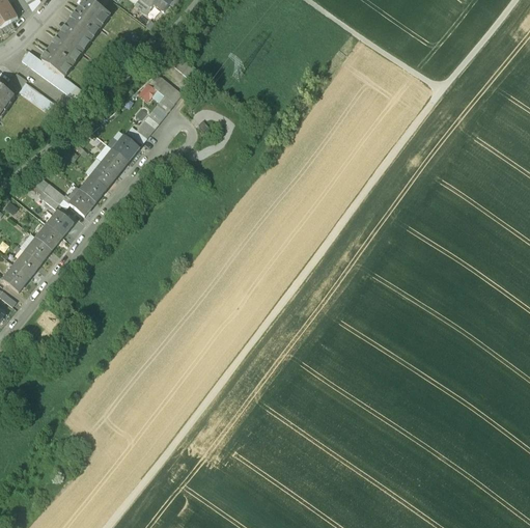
[(0,11),(9,6),(5,0),(0,0),(0,11)]
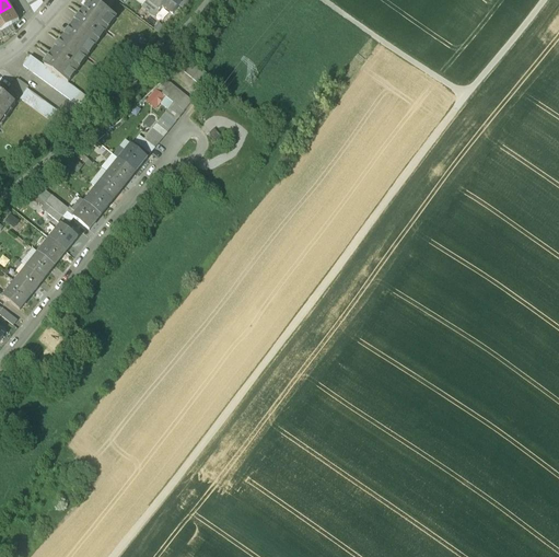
[(105,9),(94,0),(90,0),(83,9),(82,9),(79,13),(80,14),(72,25),(96,43),(115,15),(105,9)]
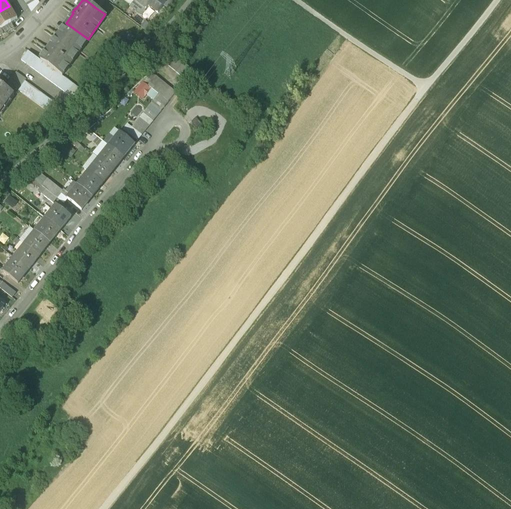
[(86,0),(96,8),(102,0),(86,0)]
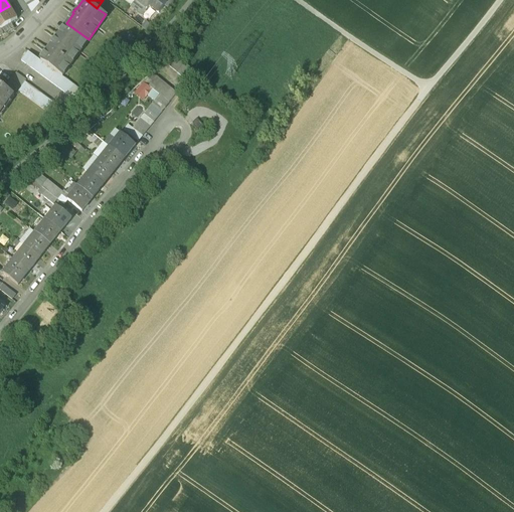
[(132,0),(129,4),(133,7),(134,6),(142,11),(146,7),(151,0),(132,0)]
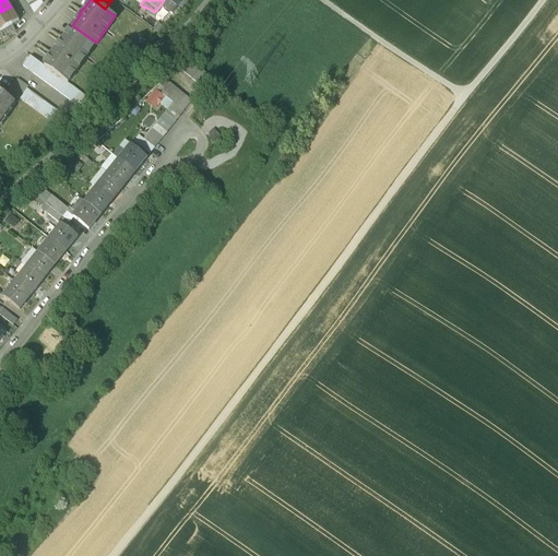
[(164,0),(158,8),(166,13),(176,0),(164,0)]
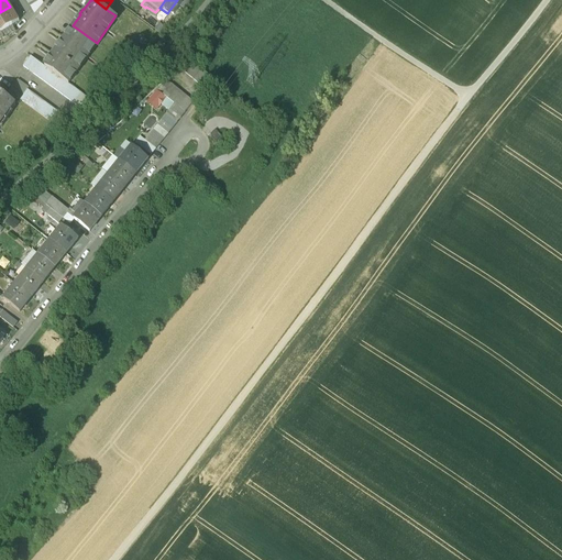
[(10,7),(0,12),(0,30),(11,23),(18,19),(10,7)]
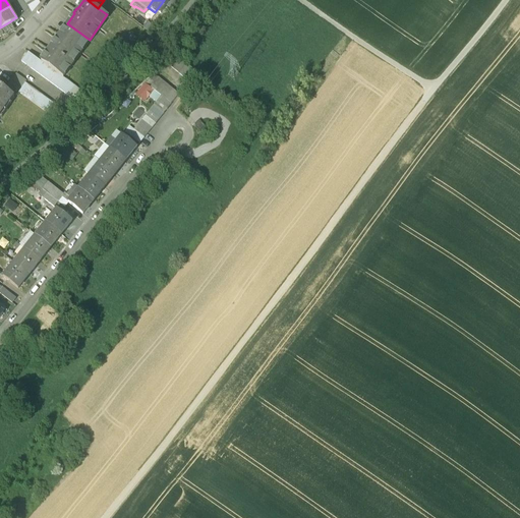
[(0,34),(13,26),(10,21),(0,27),(0,34)]
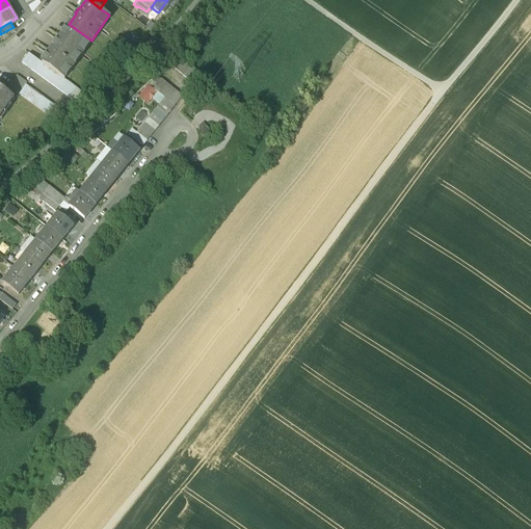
[(69,24),(60,33),(56,38),(57,38),(50,49),(49,48),(46,52),(47,53),(41,60),(63,78),(91,41),(69,24)]
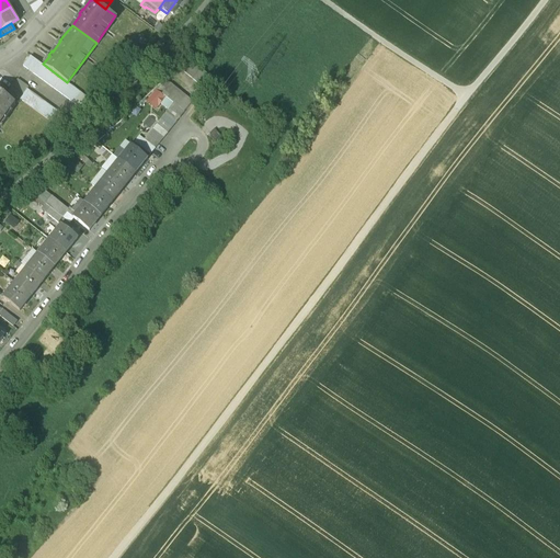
[(43,64),(29,54),(21,64),(72,100),(79,90),(67,82),(43,64)]
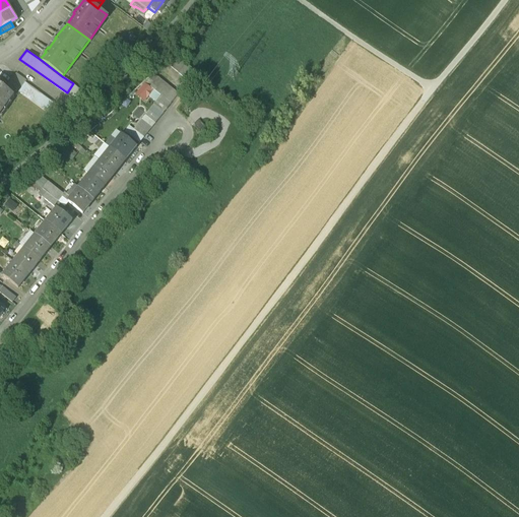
[(175,54),(167,63),(173,67),(180,58),(175,54)]
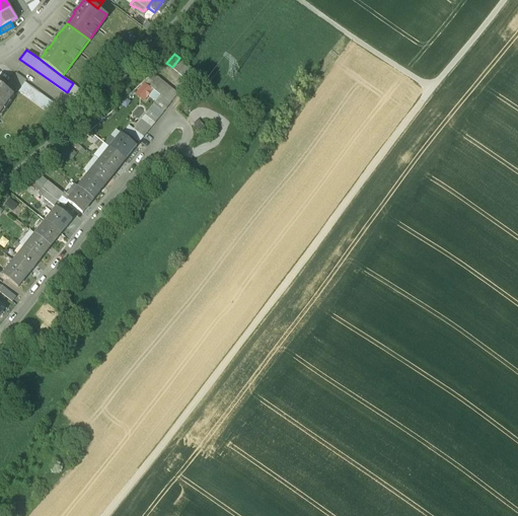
[(185,62),(179,58),(172,67),(177,71),(185,62)]
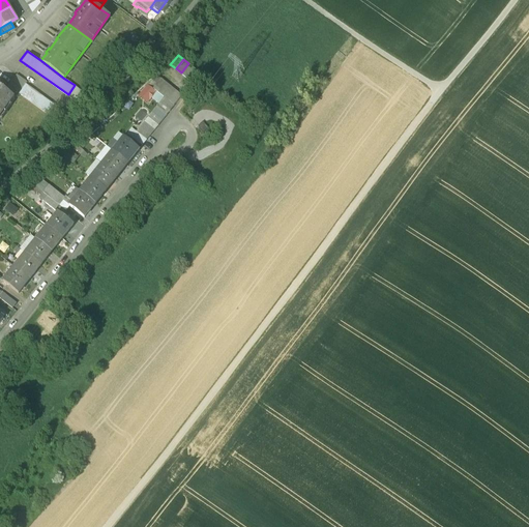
[(194,67),(188,63),(181,72),(186,77),(194,67)]
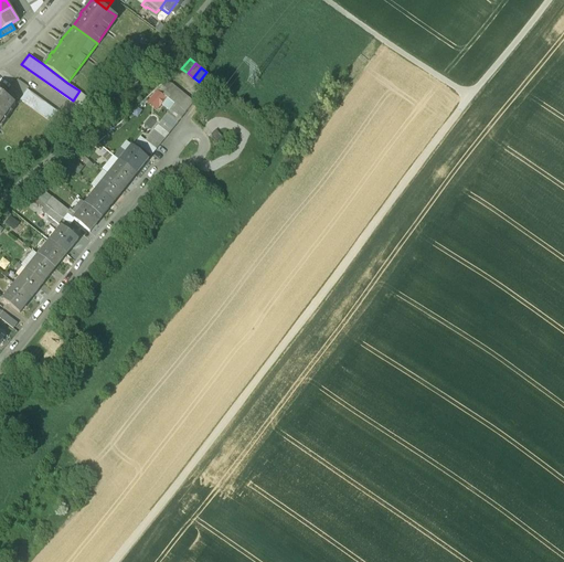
[(212,76),(206,72),(199,82),(204,86),(212,76)]
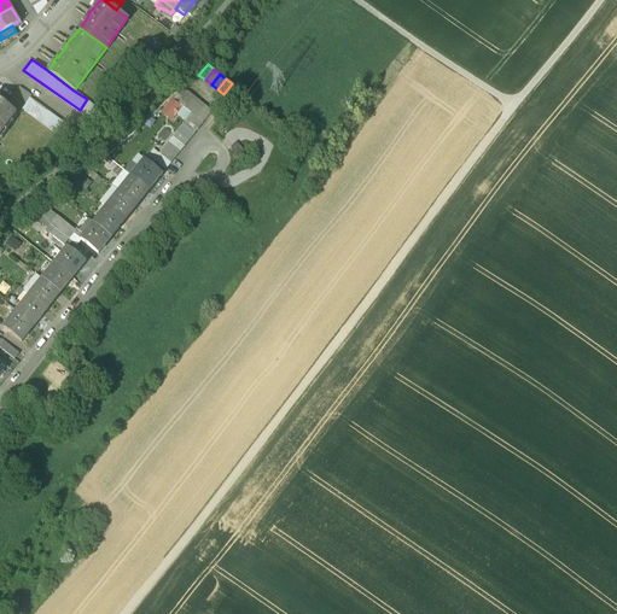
[(238,88),(232,83),(223,94),(230,100),(238,88)]
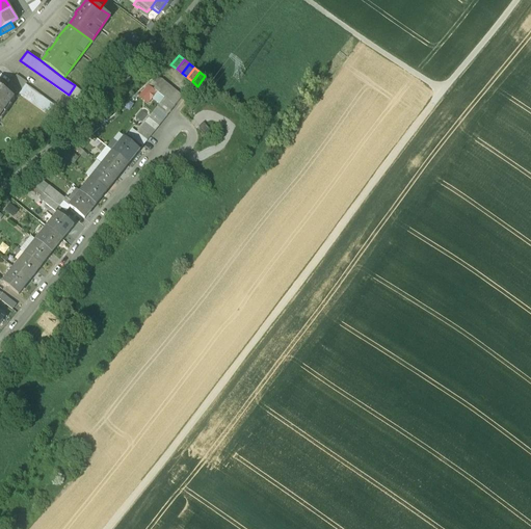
[(16,74),(15,76),(18,78),(10,87),(7,85),(5,88),(15,96),(18,91),(51,116),(58,106),(25,82),(26,81),(16,74)]
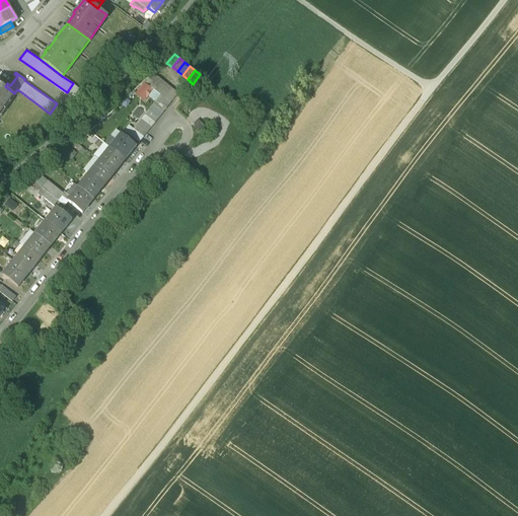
[(156,75),(149,85),(154,89),(162,80),(156,75)]
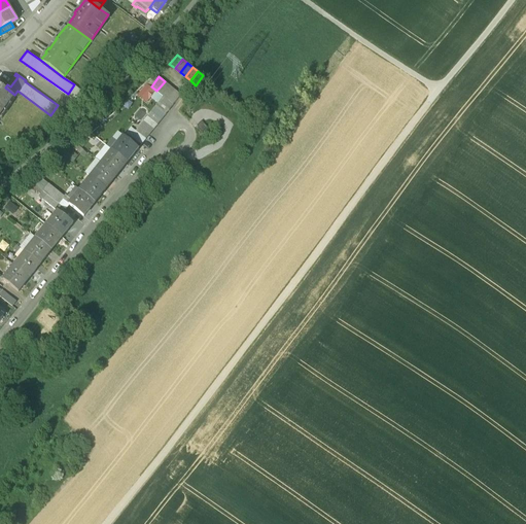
[(165,81),(156,91),(162,95),(170,85),(165,81)]
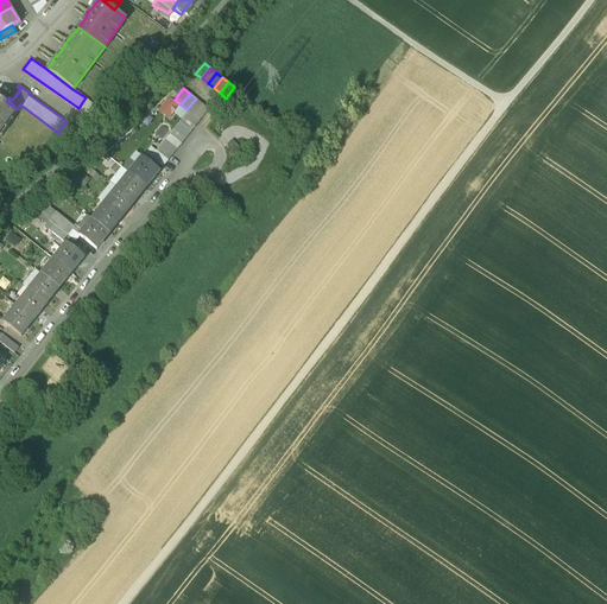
[(196,99),(187,109),(188,110),(193,114),(202,103),(196,99)]
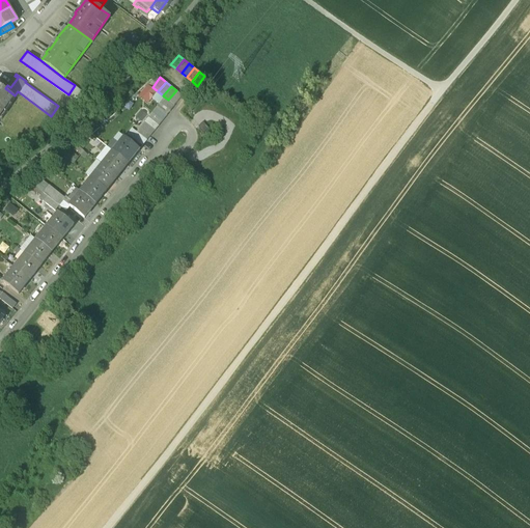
[(0,114),(12,96),(0,87),(0,114)]
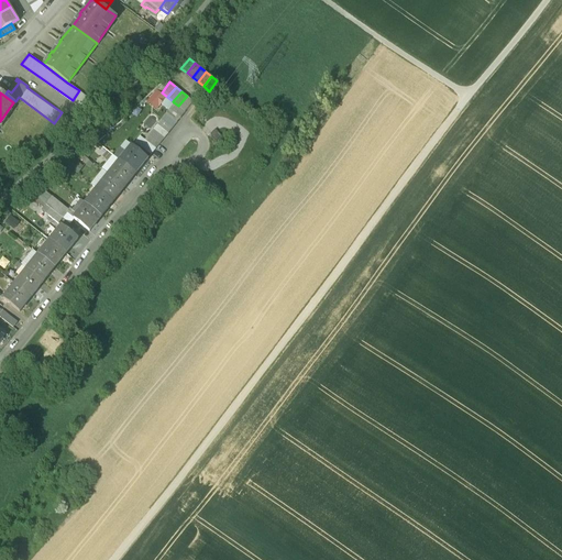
[(187,96),(178,106),(184,110),(193,100),(187,96)]
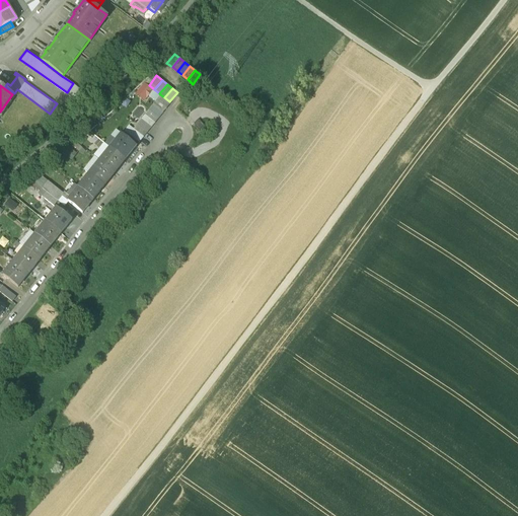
[(164,97),(160,94),(156,99),(165,106),(169,101),(164,97)]
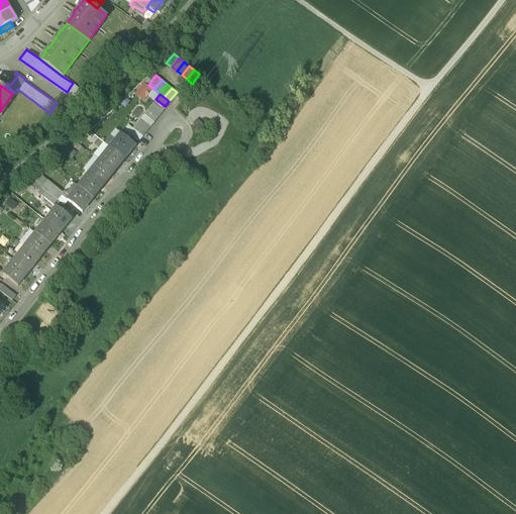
[(165,106),(156,99),(151,103),(152,104),(161,111),(165,106)]
